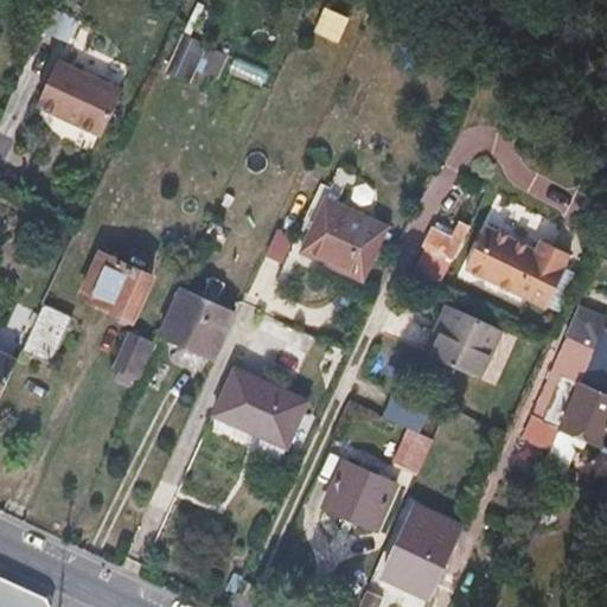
[(123,90),(57,61),(36,106),(72,121),(71,123),(102,136),(123,90)]
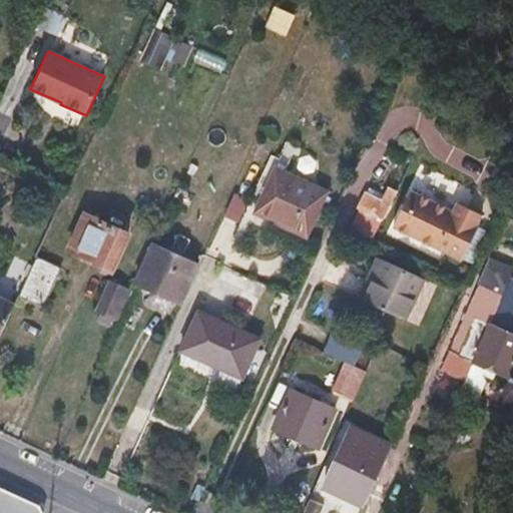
[(276,167),(252,215),(304,240),(327,193),(276,167)]
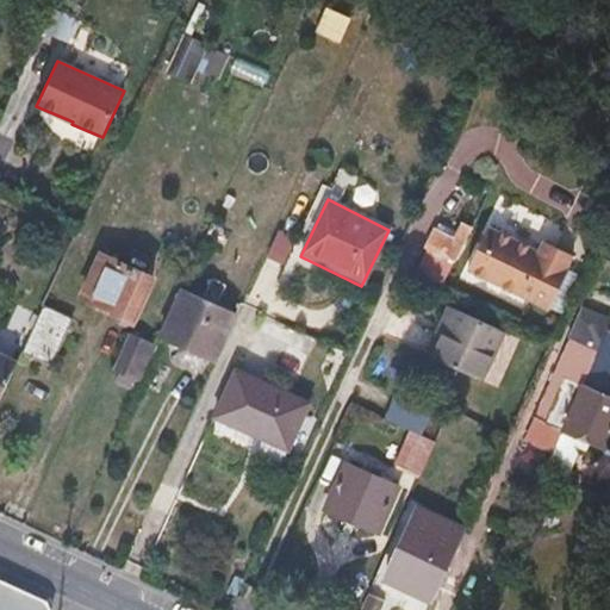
[(431,246),(459,259),(475,223),(462,216),(455,232),(440,224),(431,246)]
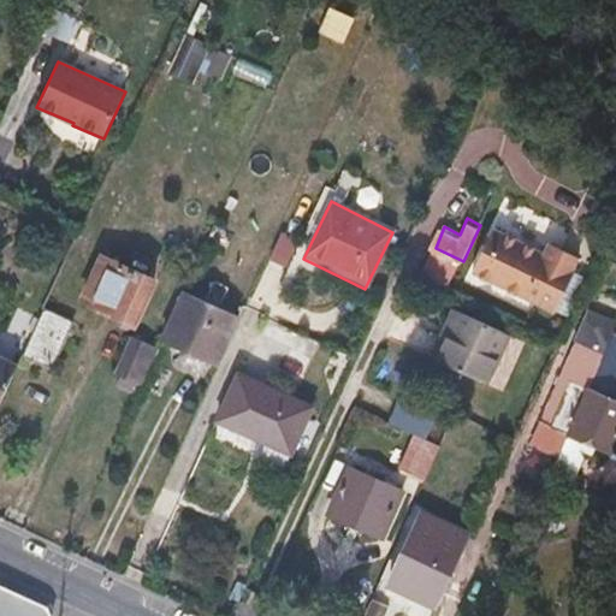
[(581,262),(550,247),(548,252),(496,227),(478,268),(561,307),(581,262)]
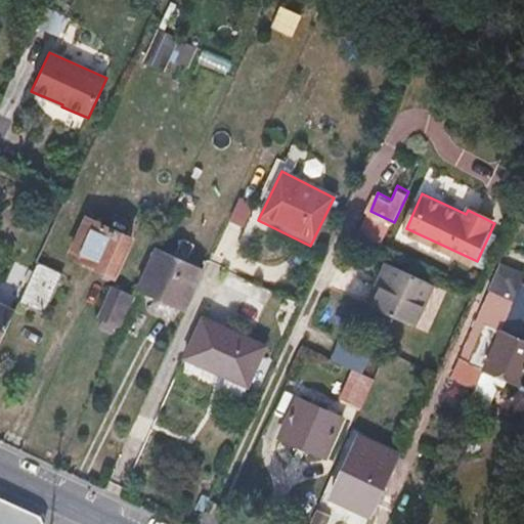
[(468,210),(494,223),(498,214),(471,202),(468,210)]
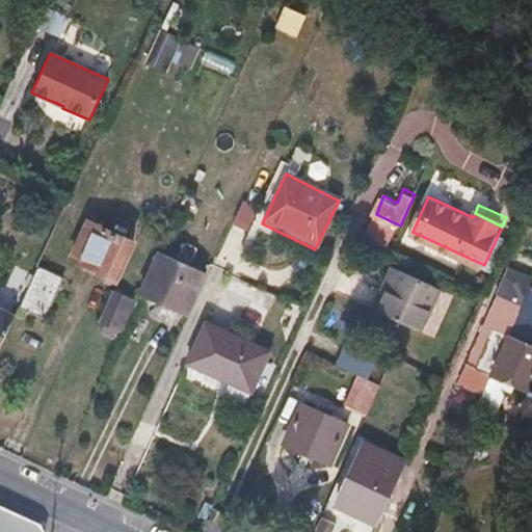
[(135,243),(88,221),(72,259),(117,280),(135,243)]
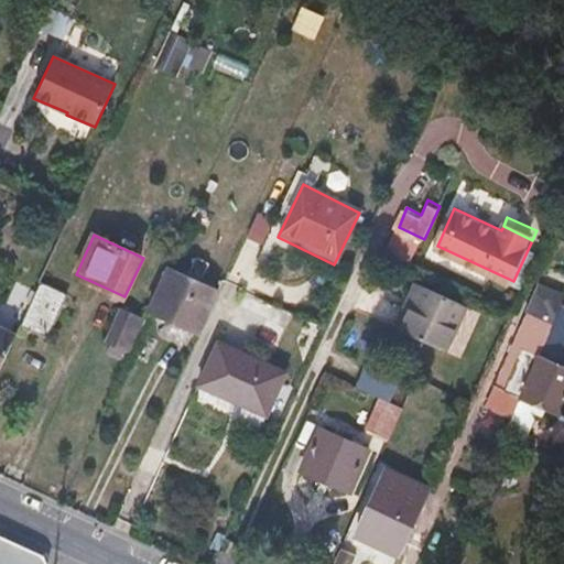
[(166,271),(148,313),(199,336),(218,295),(166,271)]
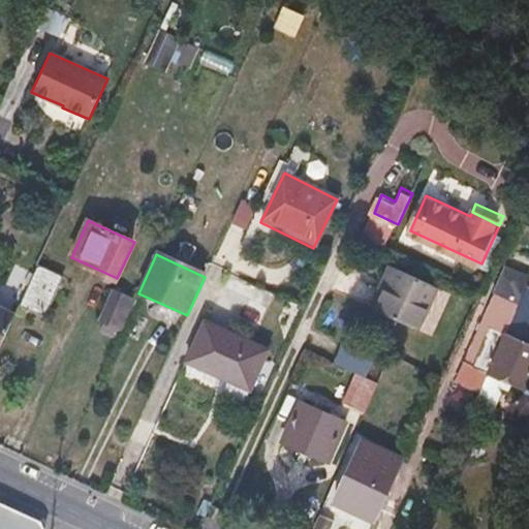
[(39,262),(20,303),(43,313),(62,274),(39,262)]
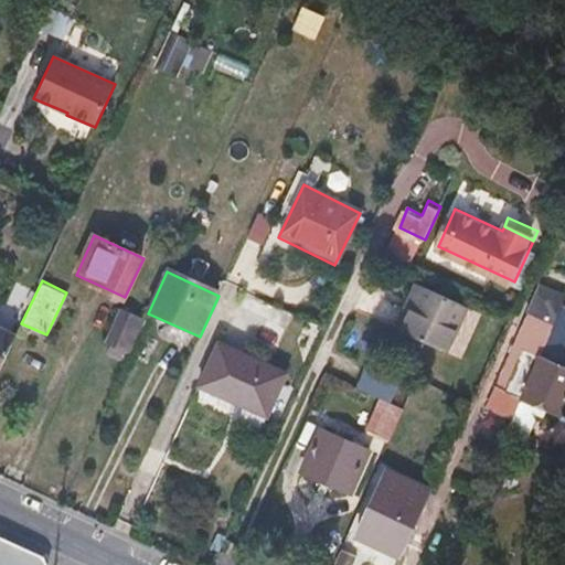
[(414,301),(402,329),(448,352),(469,307),(415,280),(407,298),(414,301)]
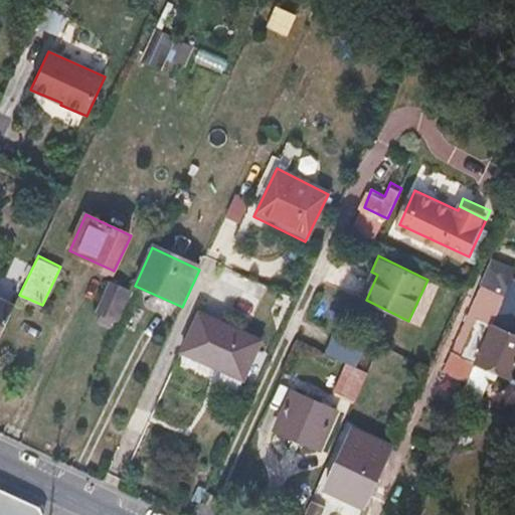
[(459,352),(482,362),(514,291),(514,269),(501,263),(459,351),(459,352)]
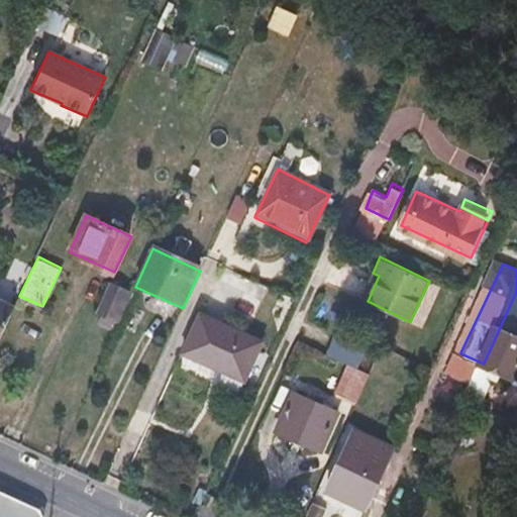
[(379,276),(373,273),(360,298),(368,301),(379,276)]
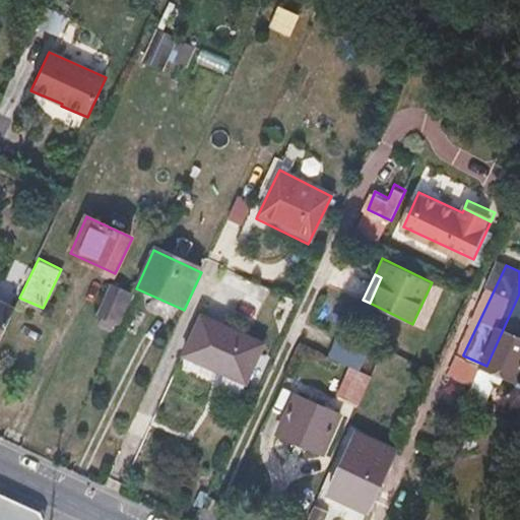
[(99,312),(115,319),(129,291),(111,283),(99,312)]
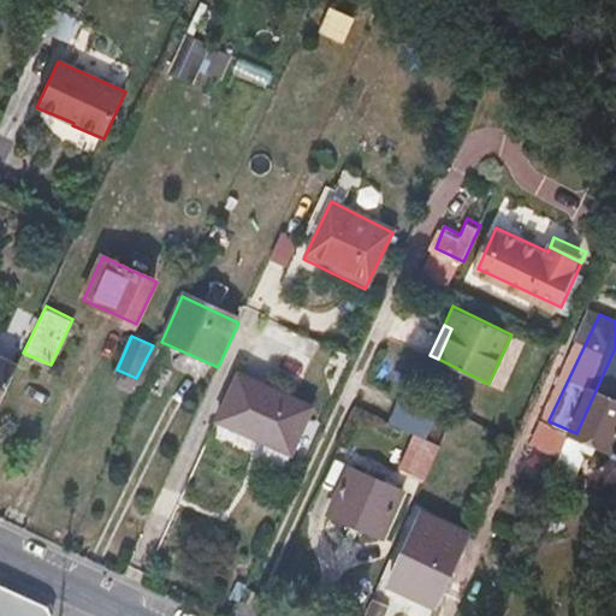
[(615,348),(576,433),(615,451),(615,348)]
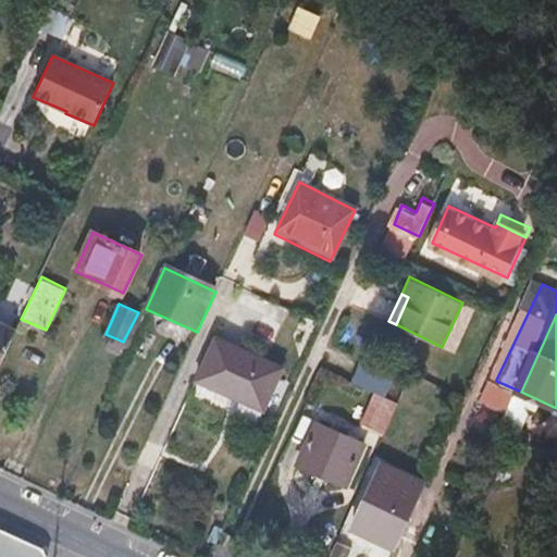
[(0,363),(14,331),(0,323),(0,363)]
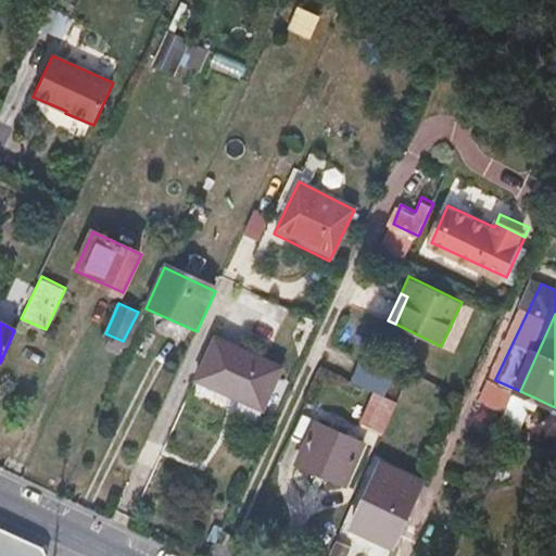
[(213,340),(193,382),(260,413),(280,370),(213,340)]
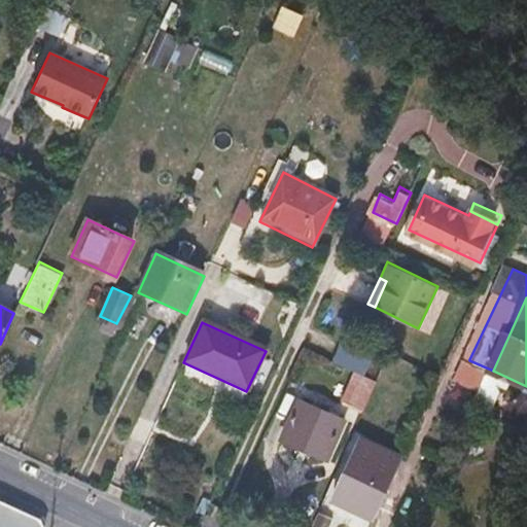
[(355,374),(364,379),(375,357),(342,342),(332,363),(355,374)]
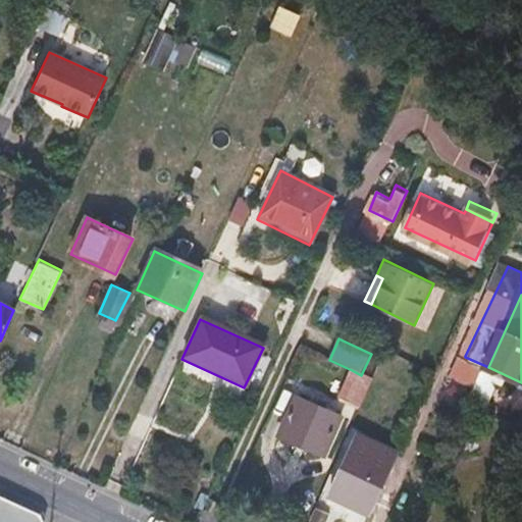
[(479,388),(488,367),(465,357),(456,376),(479,388)]
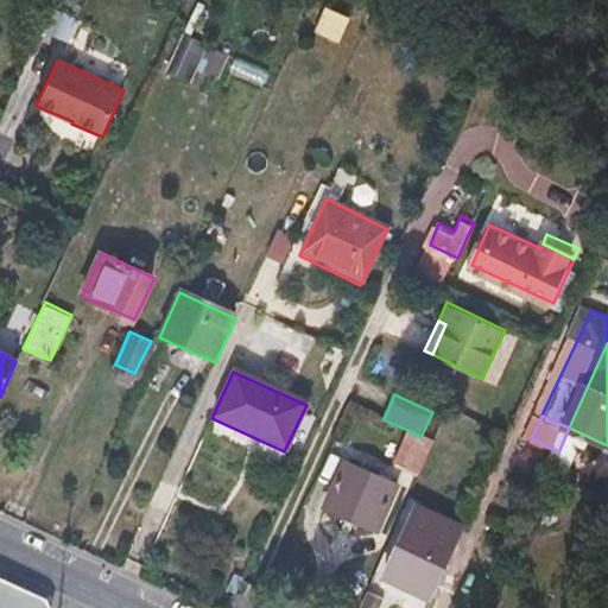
[(394,463),(422,476),(437,444),(420,437),(410,431),(394,463)]
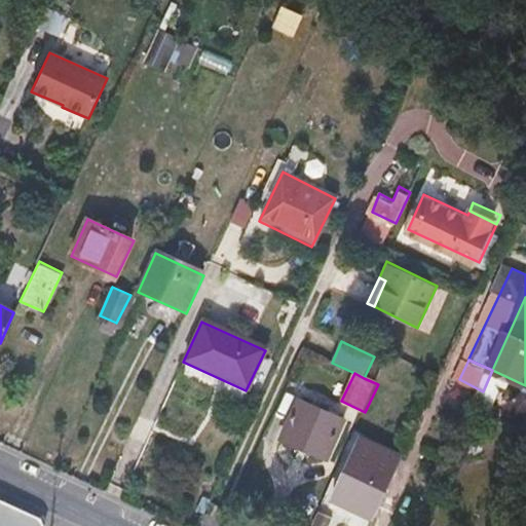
[(282,436),(326,456),(343,417),(299,397),(282,436)]
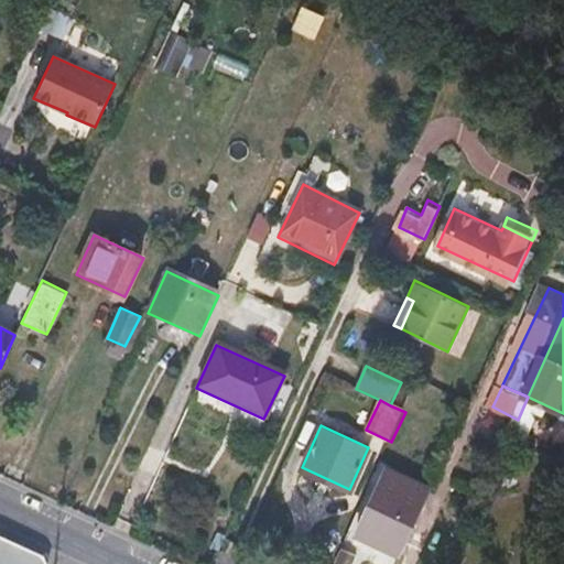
[(379,539),(376,545),(399,555),(431,490),(382,467),(356,527),(379,539)]
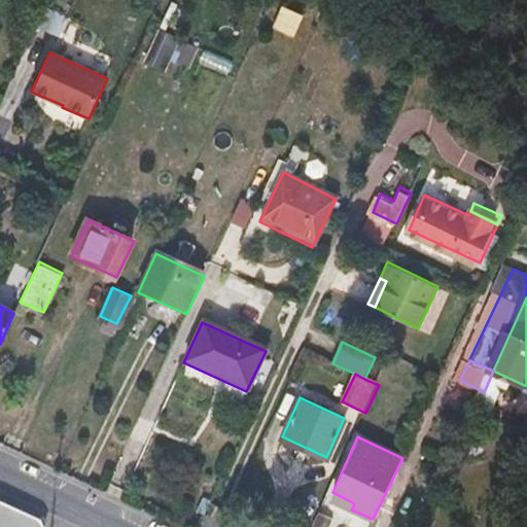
[(354,503),(332,492),(329,499),(351,510),(354,503)]
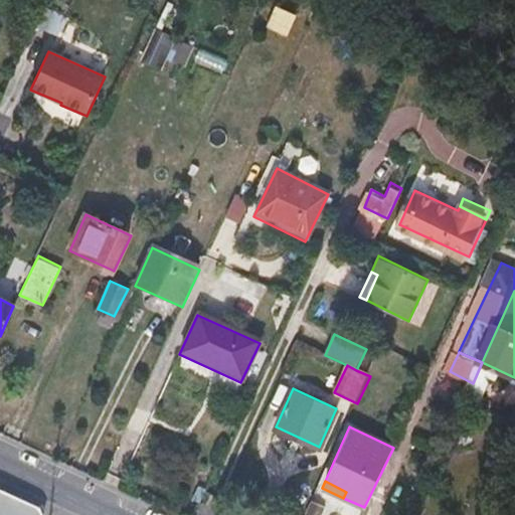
[(40,514),(38,506),(0,487),(0,514),(40,514)]
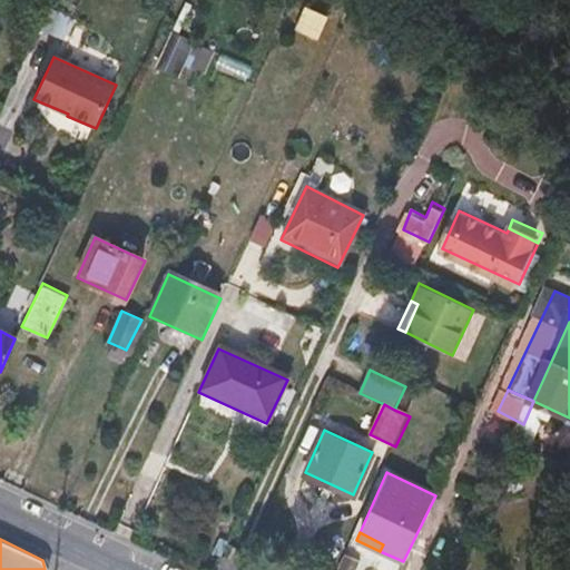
[(343,558),(336,569),(355,569),(357,564),(343,558)]
